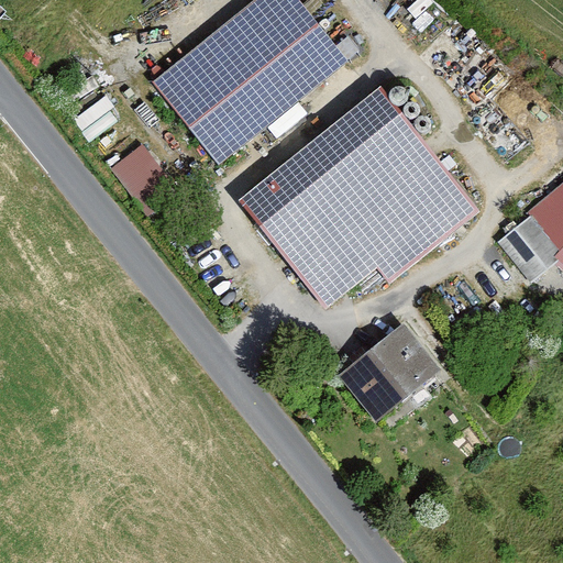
[(219,164),(346,59),(298,0),(252,0),(152,81),(219,164)]
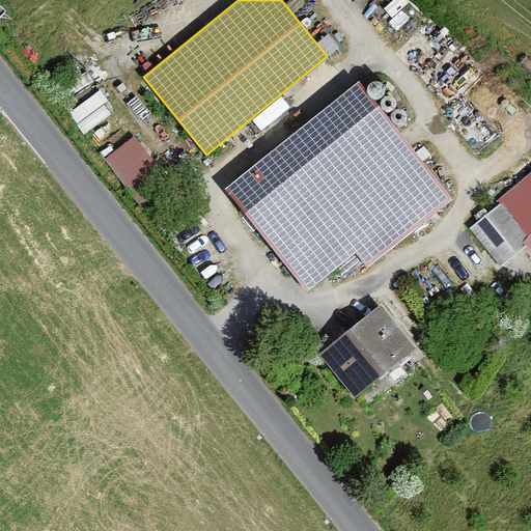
[(453,196),(356,78),(228,182),(312,283),(356,247),(369,264),(453,196)]
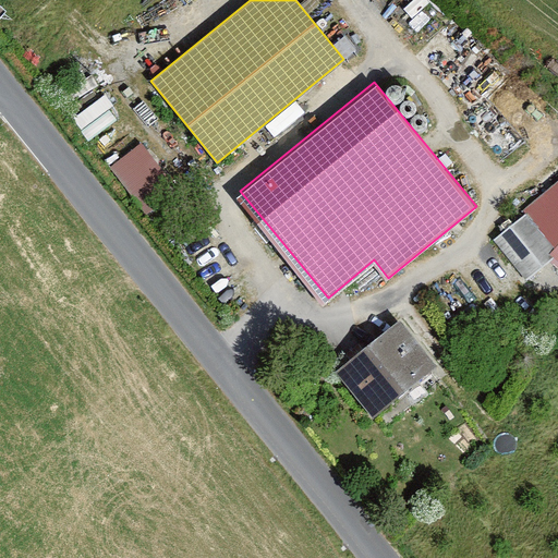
[(110,166),(147,211),(177,189),(141,142),(110,166)]
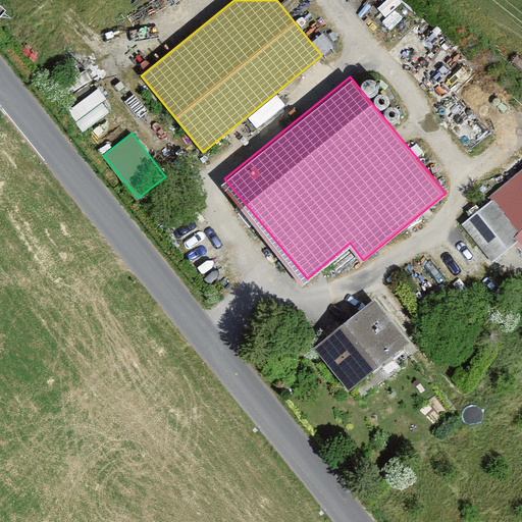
[(521,189),(488,217),(518,252),(521,248),(521,189)]
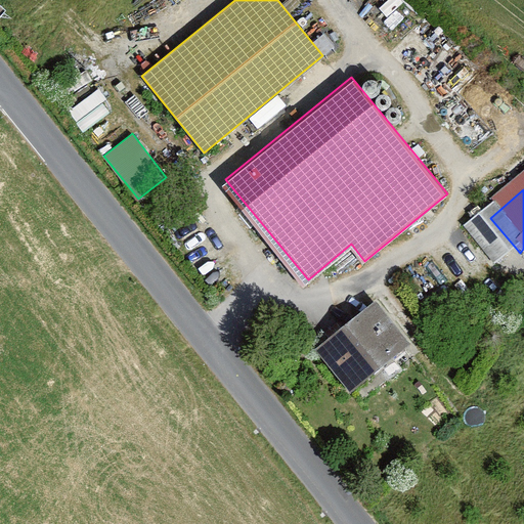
[(376,297),(316,345),(351,388),(410,340),(376,297)]
